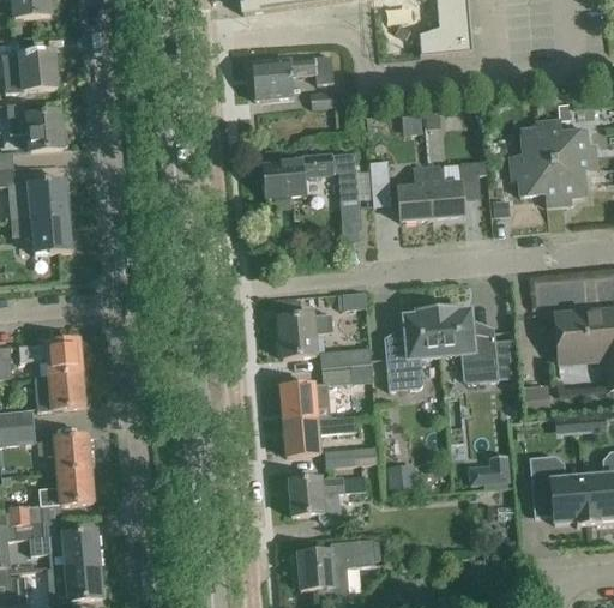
[(14,17),(26,16),(50,13),(49,0),(13,0),(14,17)]
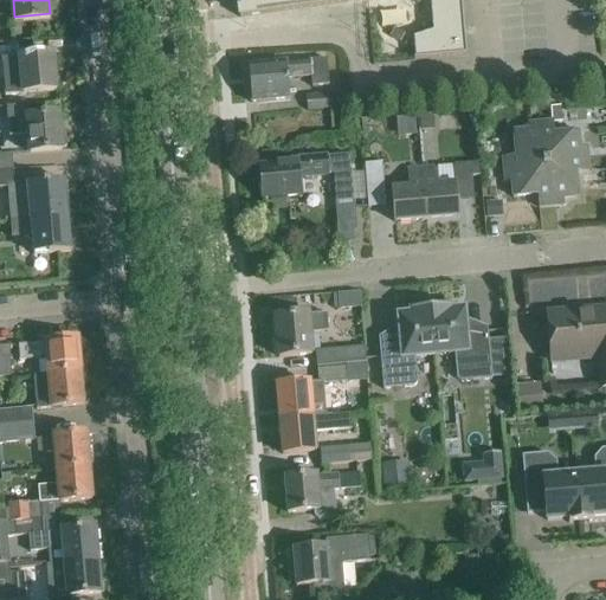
[(238,0),(240,12),(327,0),(431,0),(433,26),(414,33),(416,53),(414,53),(414,56),(468,51),(463,0),(238,0)]
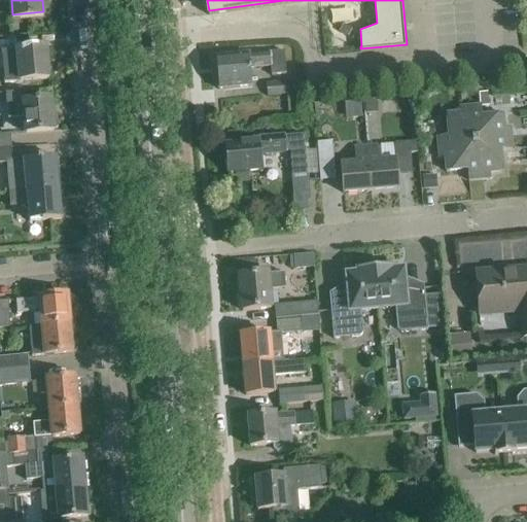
[(3,64),(5,79),(22,78),(22,76),(49,74),(46,42),(18,45),(20,63),(3,64)]
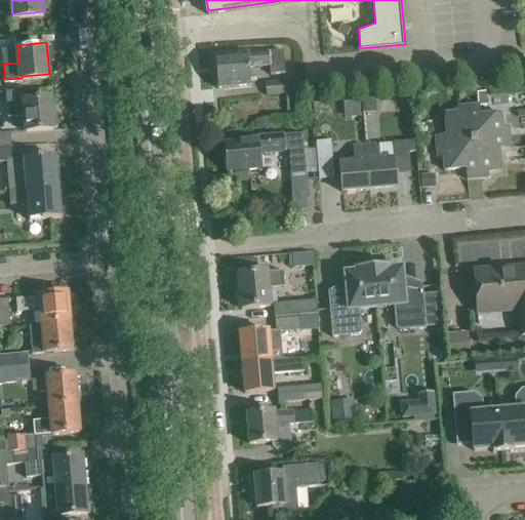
[(218,84),(239,83),(251,82),(250,65),(270,64),(270,71),(285,70),(283,46),(249,49),(248,49),(215,52),(218,84)]
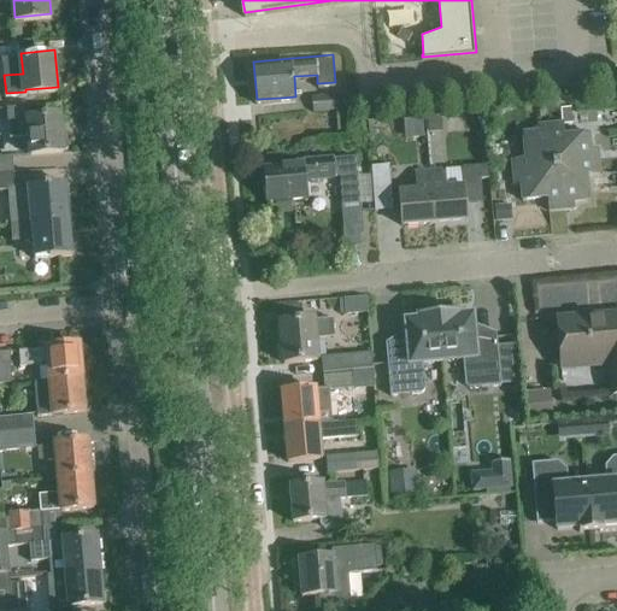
[(315,105),(340,103),(339,88),(313,90),(315,105)]
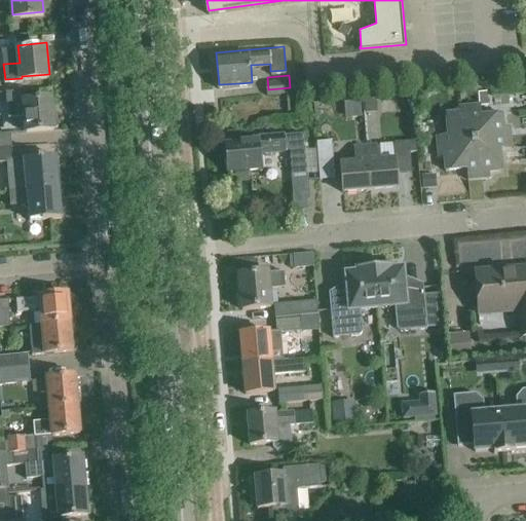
[(24,86),(6,88),(8,114),(25,113),(26,128),(53,126),(53,124),(55,123),(58,121),(57,112),(54,109),(52,109),(51,96),(25,98),(24,86)]
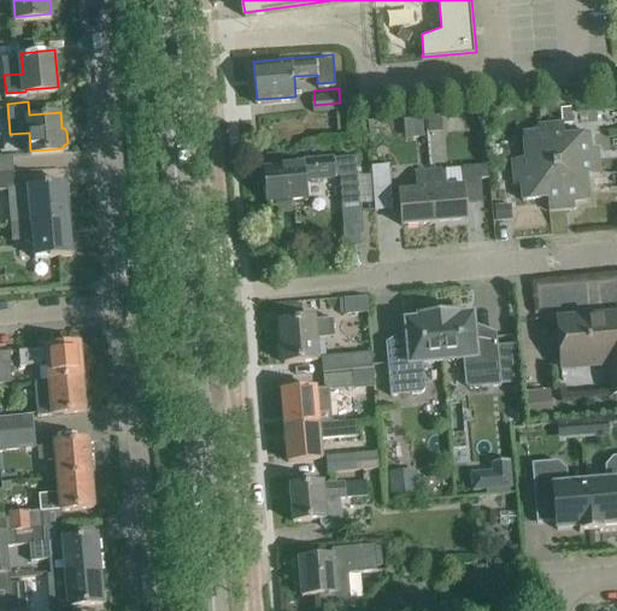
[(571,104),(563,105),(564,118),(564,121),(573,119),(571,104)]
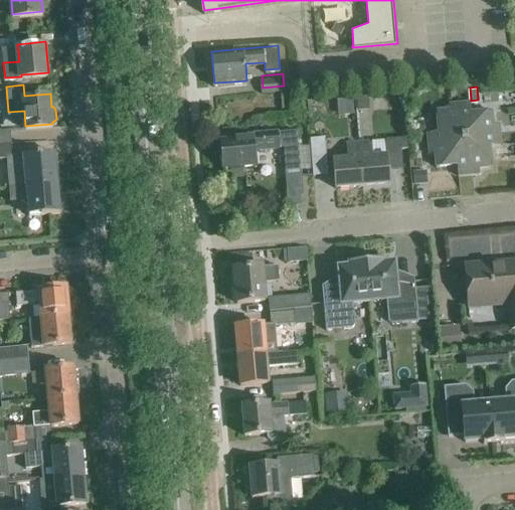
[(355,96),(356,106),(368,105),(367,95),(355,96)]
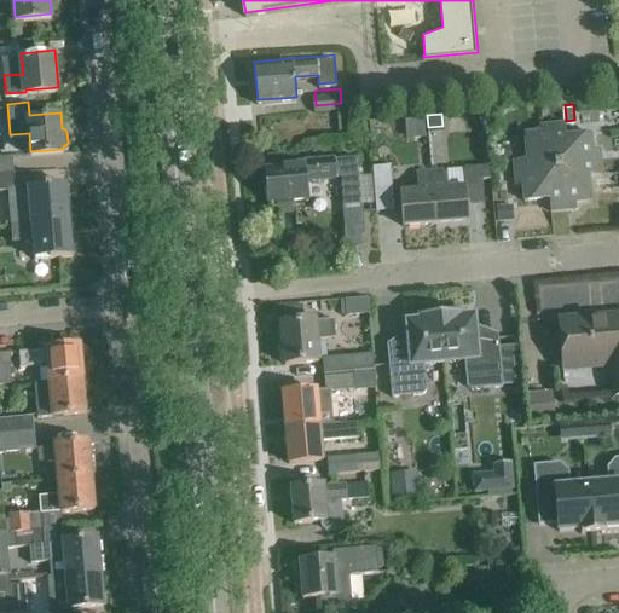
[(560,162),(601,157),(600,145),(594,145),(591,129),(567,132),(566,121),(566,119),(555,120),(560,162)]
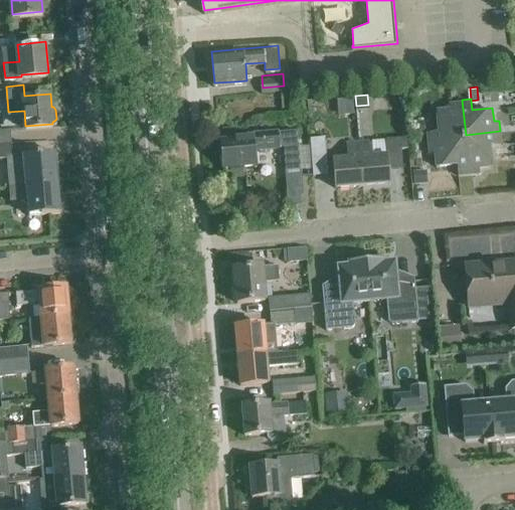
[(466,135),(462,100),(450,101),(450,107),(437,108),(439,129),(427,130),(428,138),(466,135)]
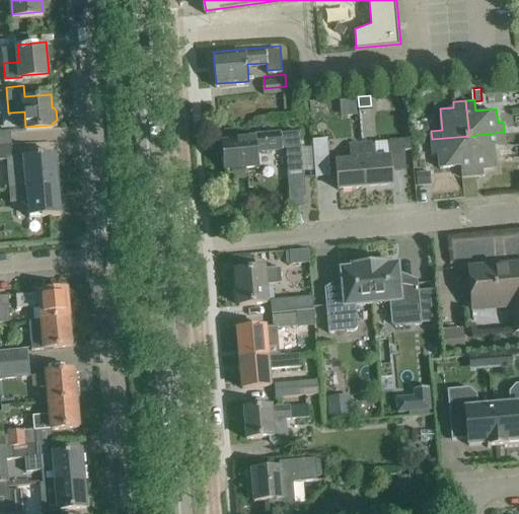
[(427,120),(419,120),(420,128),(428,128),(427,120)]
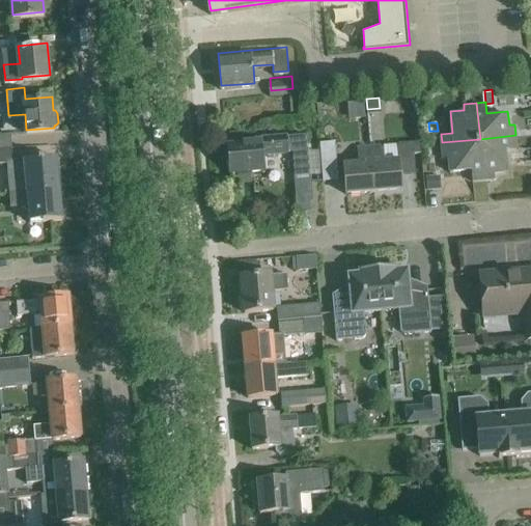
[(0,144),(12,144),(10,131),(0,132),(0,144)]
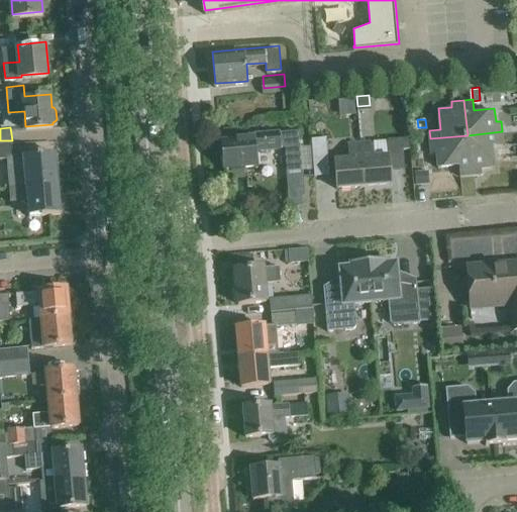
[(288,183),(302,182),(298,128),(253,132),(254,135),(222,138),(224,166),(257,163),(256,147),(281,145),(282,159),(286,159),(288,183)]
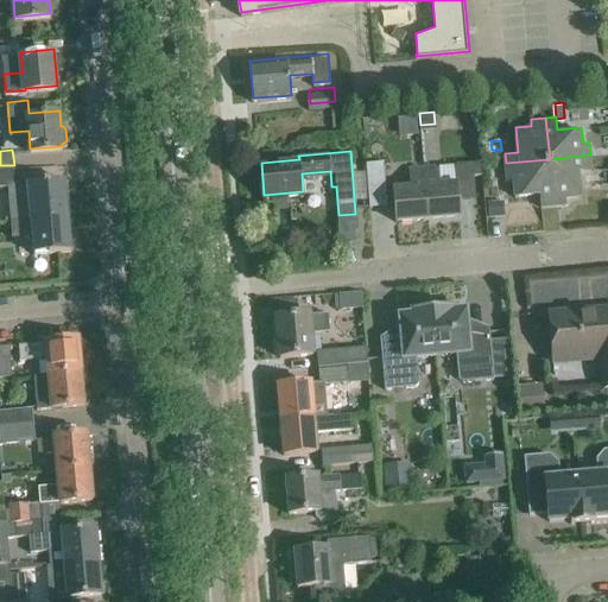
[(590,154),(550,159),(553,202),(567,201),(565,195),(581,194),(578,169),(591,168),(590,154)]
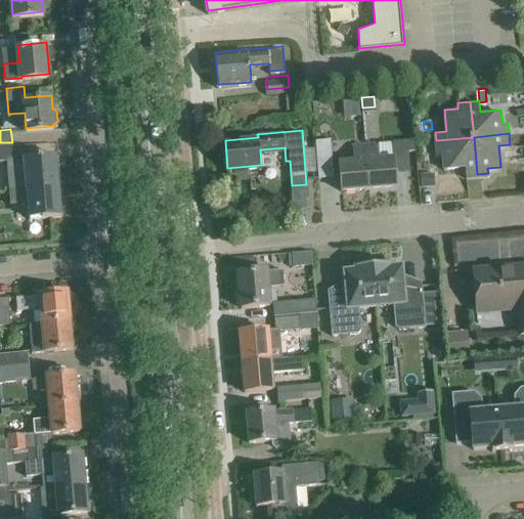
[(319,176),(333,175),(330,137),(316,138),(319,176)]
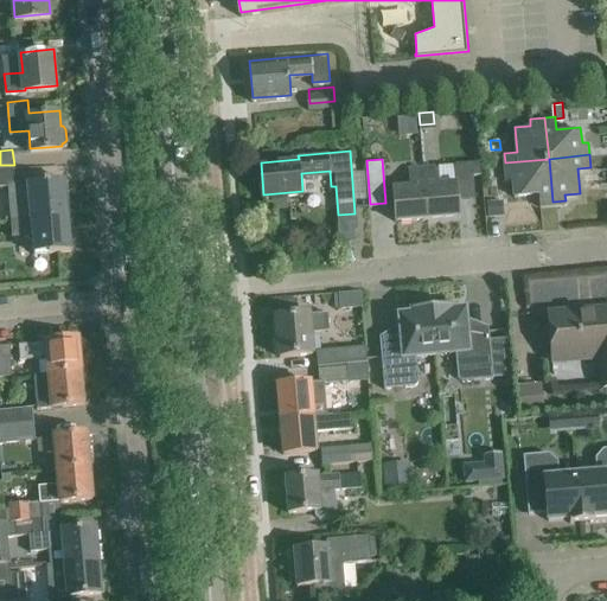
[(479,171),(478,159),(455,160),(457,173),(479,171)]
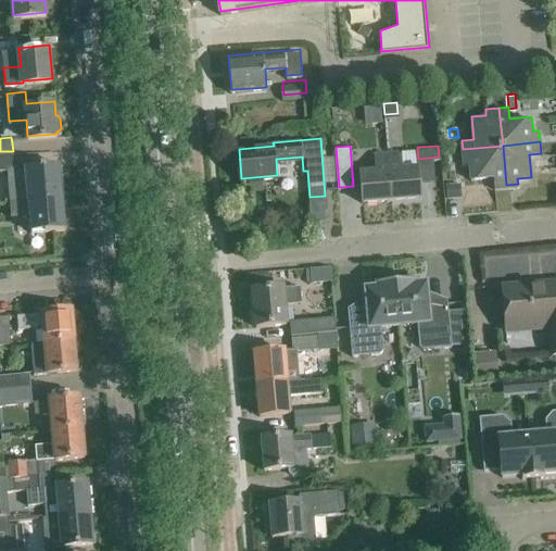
[(506,185),(503,146),(463,149),(464,163),(470,162),(471,177),(494,174),(495,187),(506,185)]
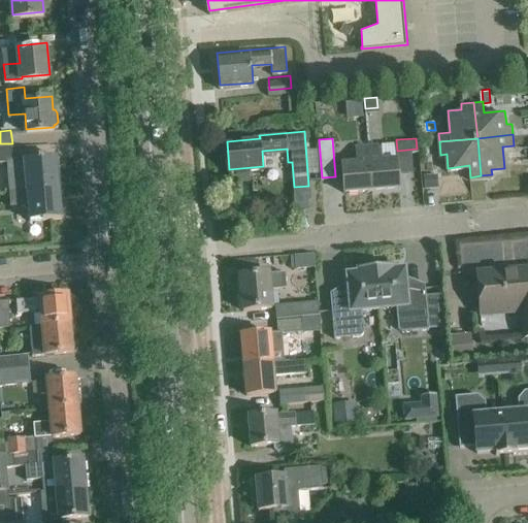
[(368,143),(372,187),(400,185),(397,156),(382,157),(380,142),(368,143)]
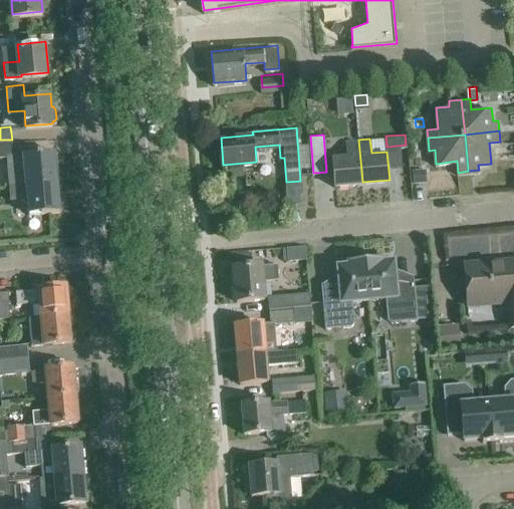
[(13,153),(12,140),(0,140),(0,155),(7,155),(9,183),(57,179),(55,150),(13,153)]
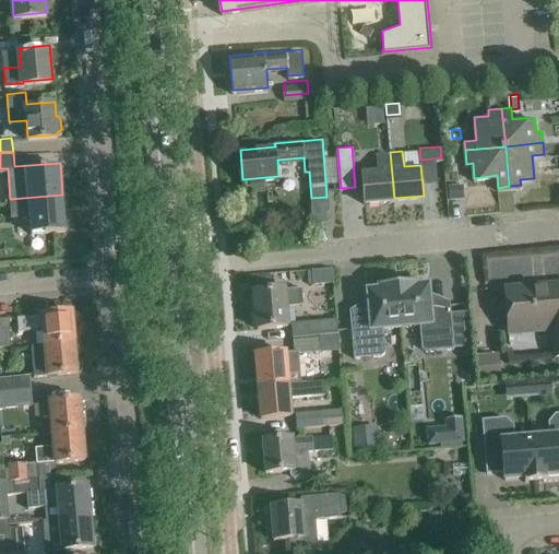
[(394,198),(390,152),(376,153),(377,169),(361,171),(365,200),(394,198)]
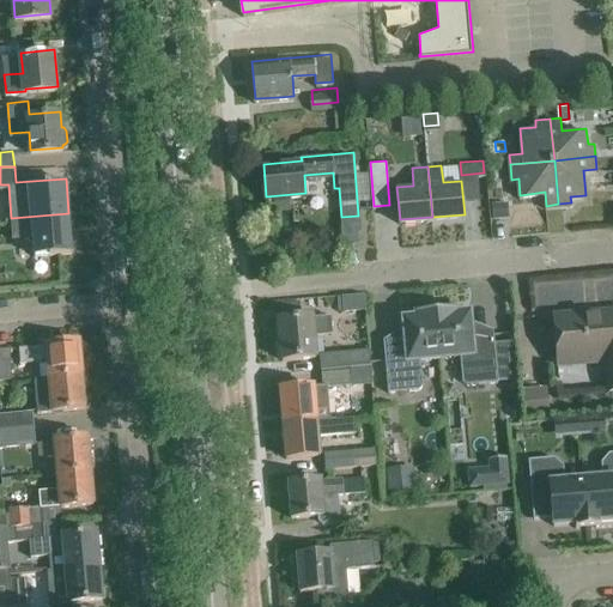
[(495,210),(504,210),(503,195),(493,195),(495,210)]
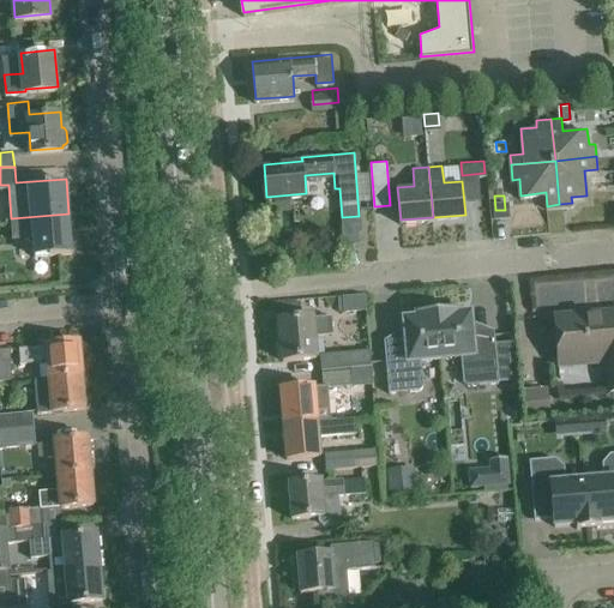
[(68,214),(11,218),(12,234),(32,233),(34,253),(72,250),(68,214)]
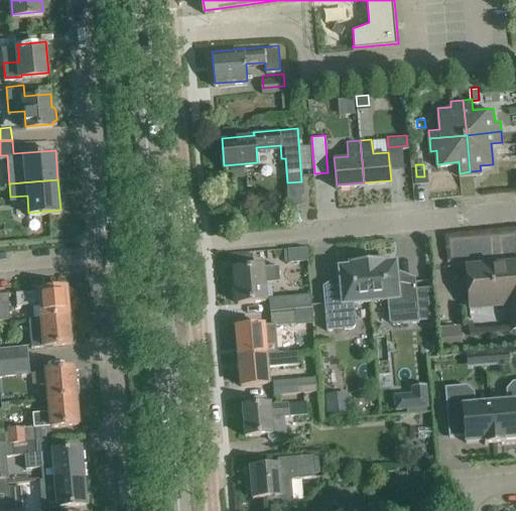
[(306,243),(283,246),(284,259),(307,257),(306,243)]
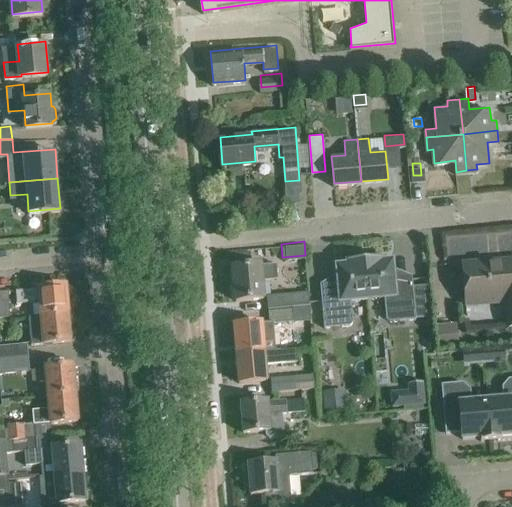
[(247,248),(235,249),(236,259),(248,258),(247,248)]
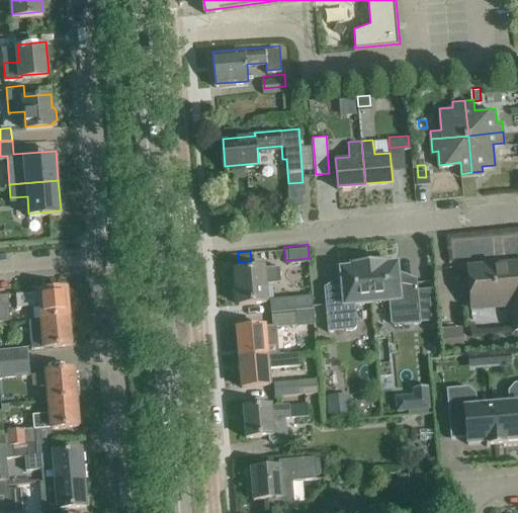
[(386,258),(368,260),(372,301),(390,298),(392,320),(395,323),(421,320),(417,275),(399,277),(398,261),(386,262),(386,258)]
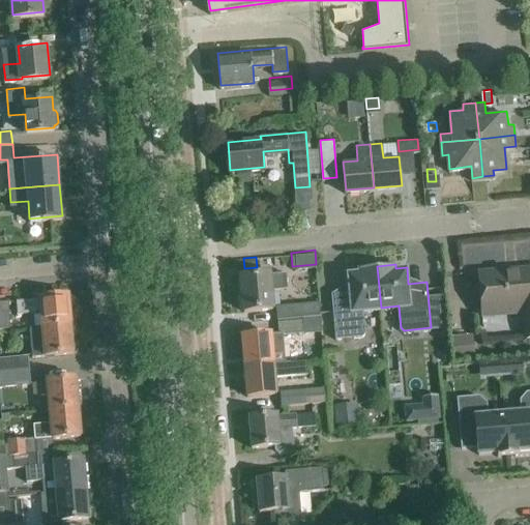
[(480,290),(482,313),(523,310),(525,334),(529,334),(529,265),(479,269),(480,290)]
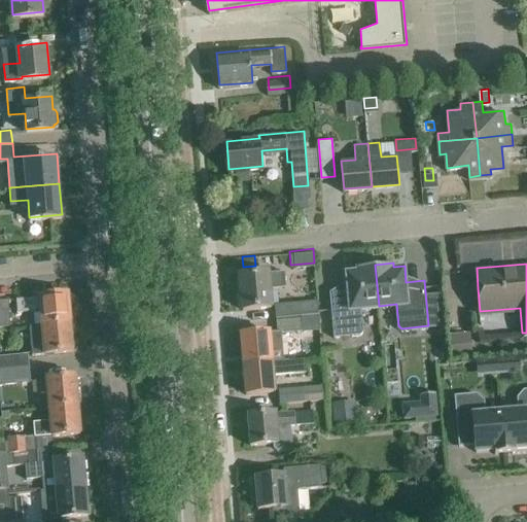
[(379,306),(375,265),(357,266),(358,270),(347,271),(348,287),(329,289),(334,335),(361,332),(363,328),(361,307),(379,306)]
